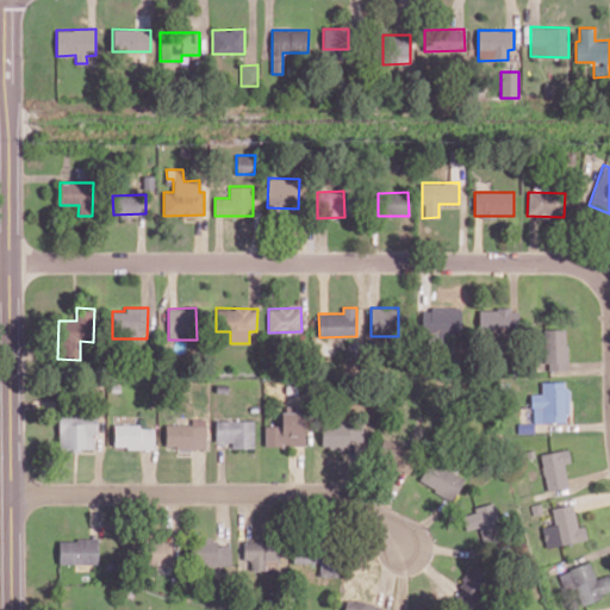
[(422,331),(430,331),(430,343),(447,344),(447,334),(461,334),(461,307),(422,307),(422,331)]
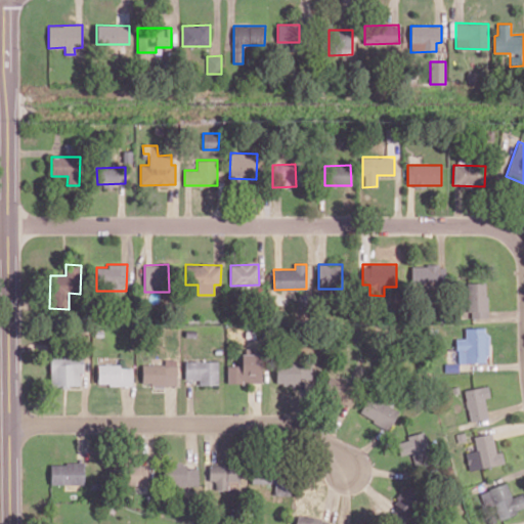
[(411,265),(411,287),(444,287),(444,266),(411,265)]
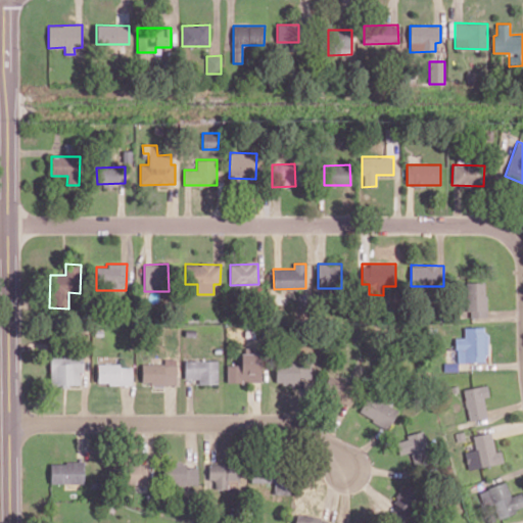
[(486,317),(485,282),(467,282),(468,318),(486,317)]
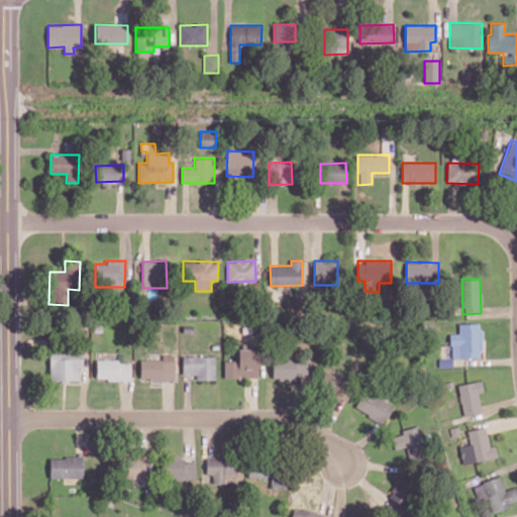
[(450,334),(451,358),(482,357),(481,323),(458,324),(459,333),(450,334)]
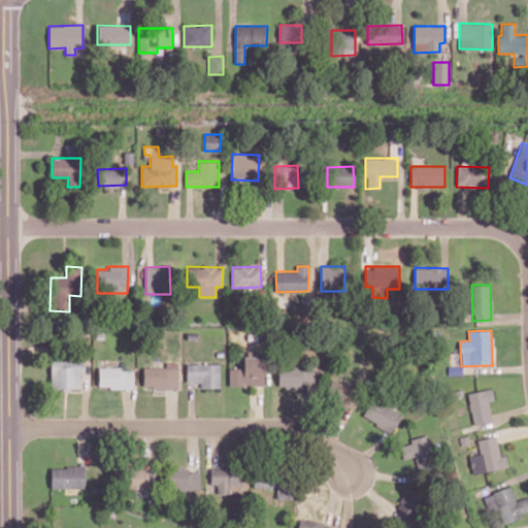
[(229,368),(229,386),(263,386),(264,352),(244,352),(244,368),(229,368)]
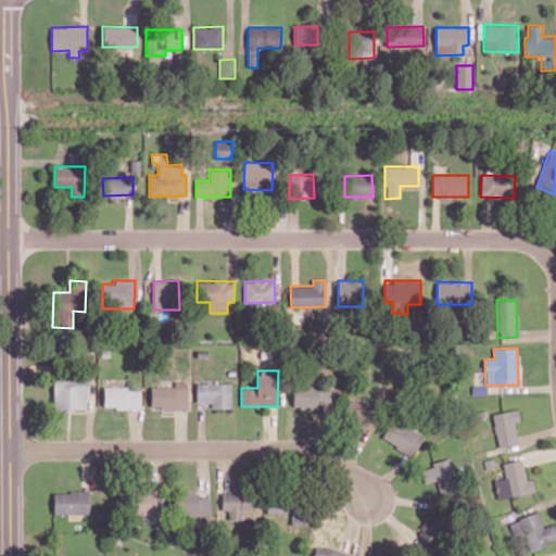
[(88,376),(52,377),(53,409),(84,409),(84,395),(89,395),(88,376)]
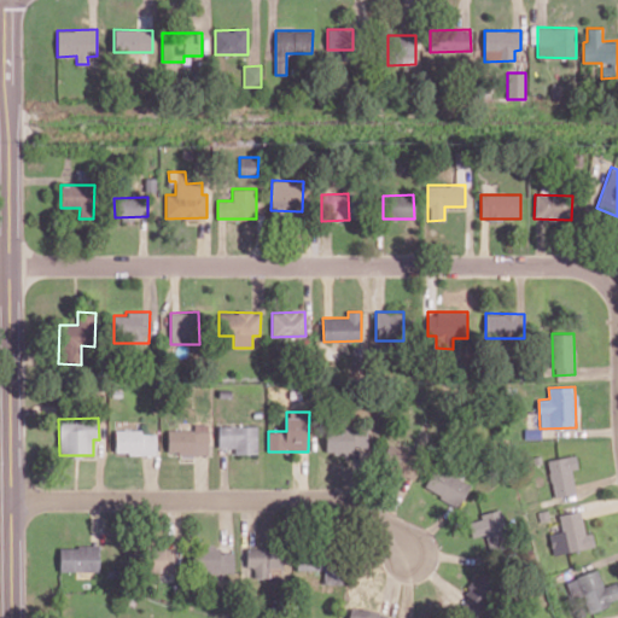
[(167,430),(168,455),(208,454),(208,424),(193,424),(193,430),(167,430)]
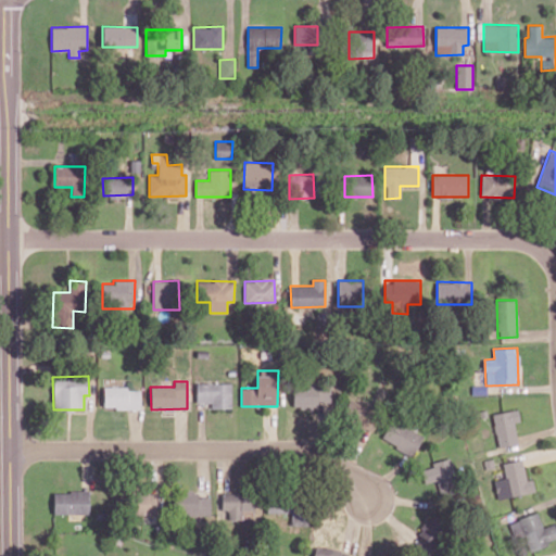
[(231,407),(231,382),(197,383),(197,403),(211,403),(211,408),(231,407)]
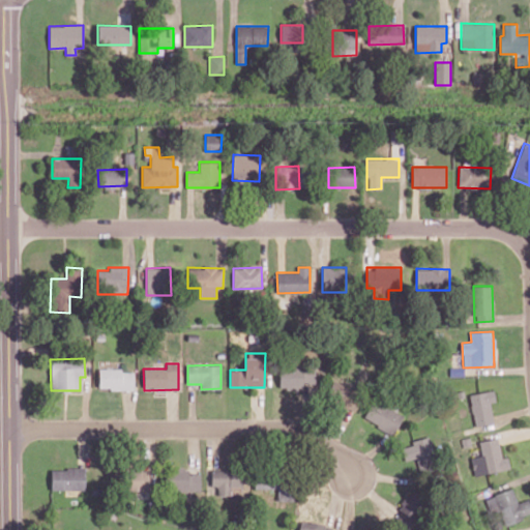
[(314,365),(278,366),(280,388),(315,388),(314,365)]
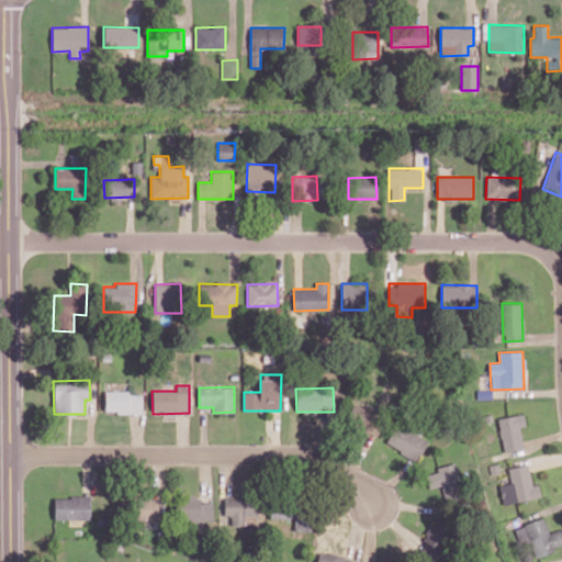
[(104,391),(104,413),(142,412),(142,394),(130,394),(130,391),(104,391)]
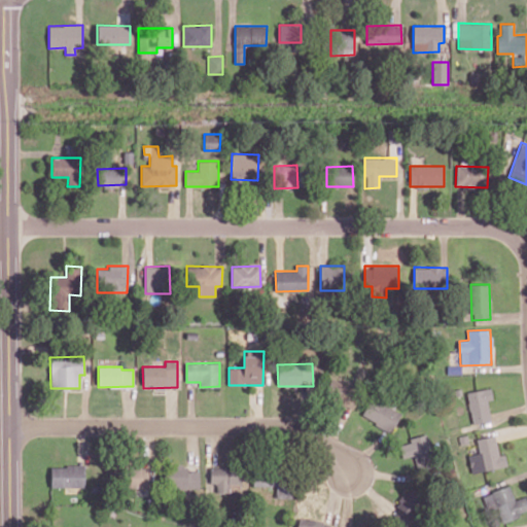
[(353,409),(359,390),(329,380),(322,398),(353,409)]
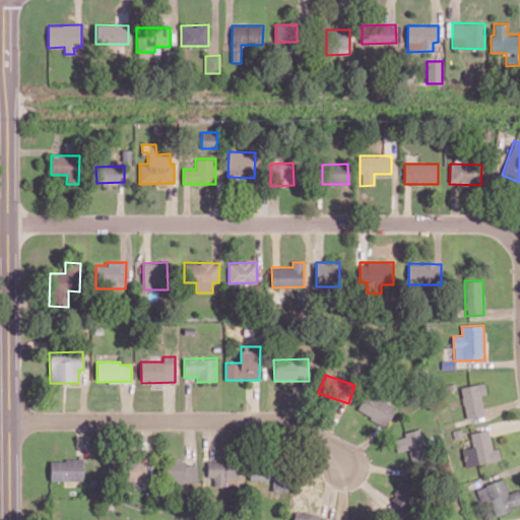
[(485,394),(484,383),(462,386),(465,417),(484,415),(481,394),(485,394)]
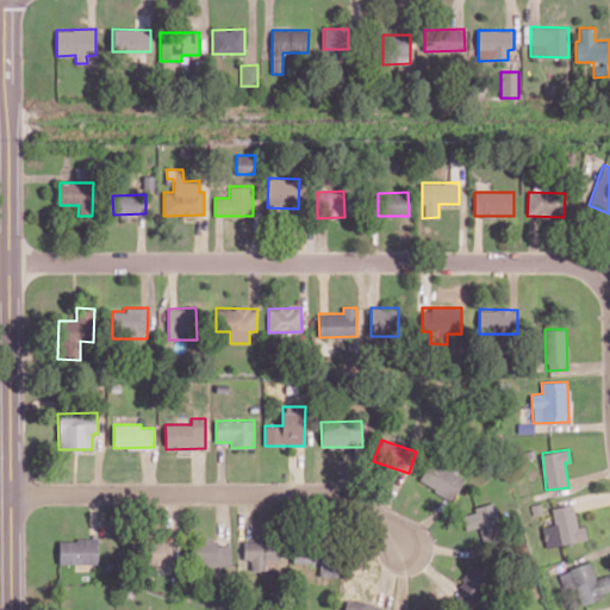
[(465,479),(430,459),(417,480),(452,500),(465,479)]
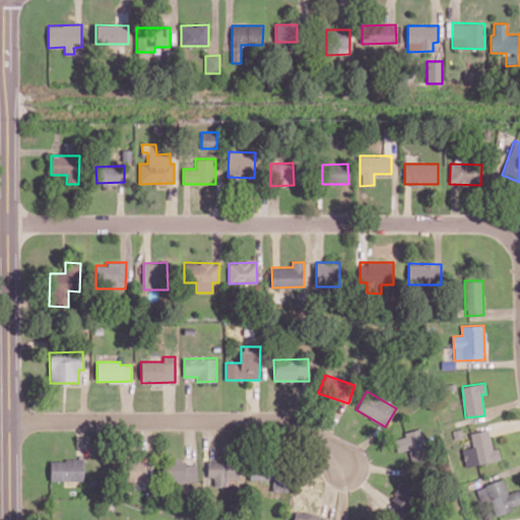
[(397,452),(408,449),(412,464),(429,459),(420,429),(403,433),(404,437),(394,439),(397,452)]
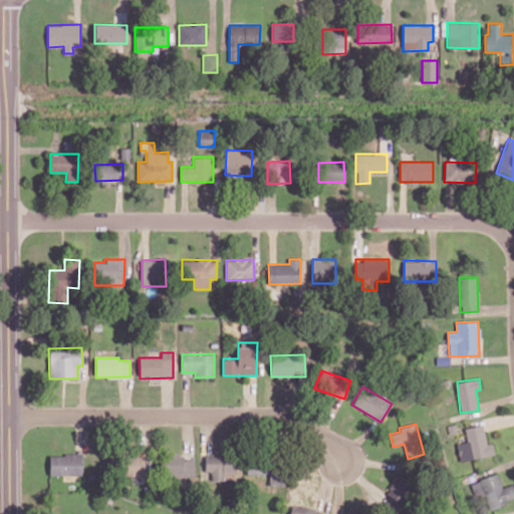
[(487,444),(483,424),(465,428),(467,442),(457,444),(460,462),(494,455),(492,443),(487,444)]
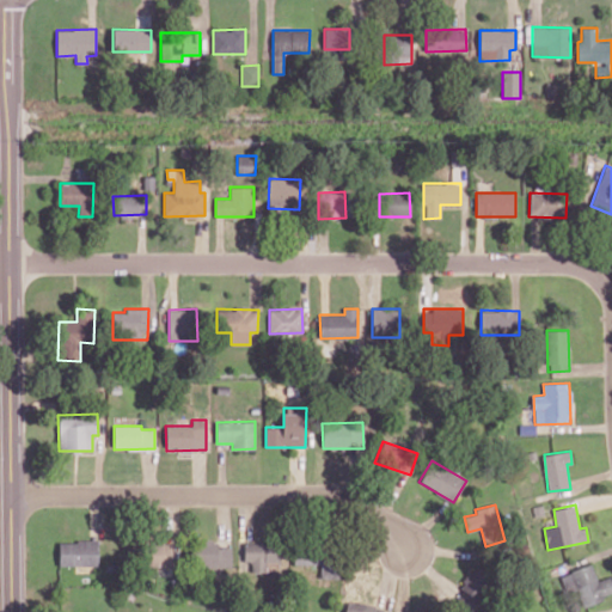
[(59,565),(98,565),(98,540),(59,542),(59,565)]
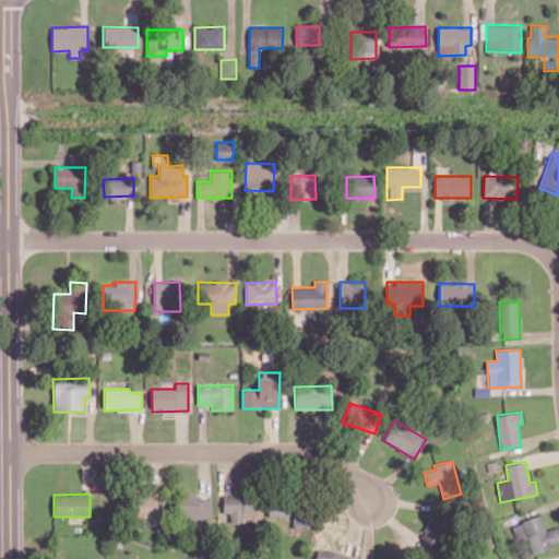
[(212,500),(198,500),(198,494),(178,494),(177,519),(211,519),(212,500)]
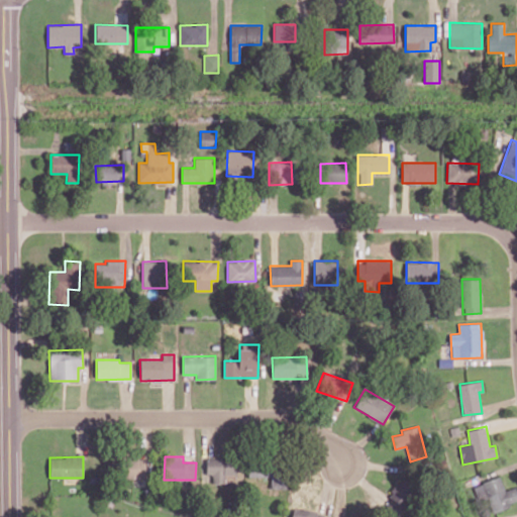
[(145,479),(145,458),(124,458),(124,479),(145,479)]
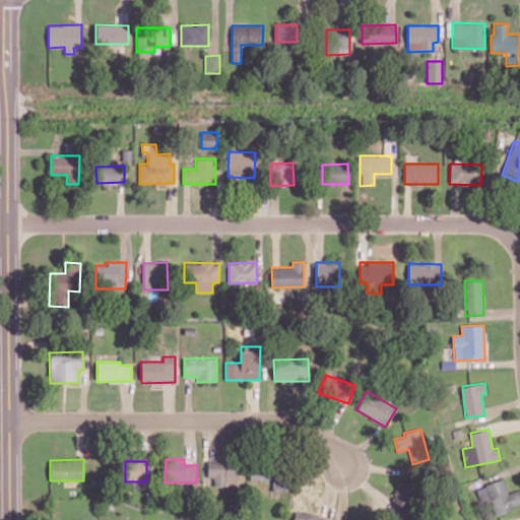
[(207,461),(207,476),(213,476),(213,485),(225,485),(225,477),(237,477),(237,461),(207,461)]
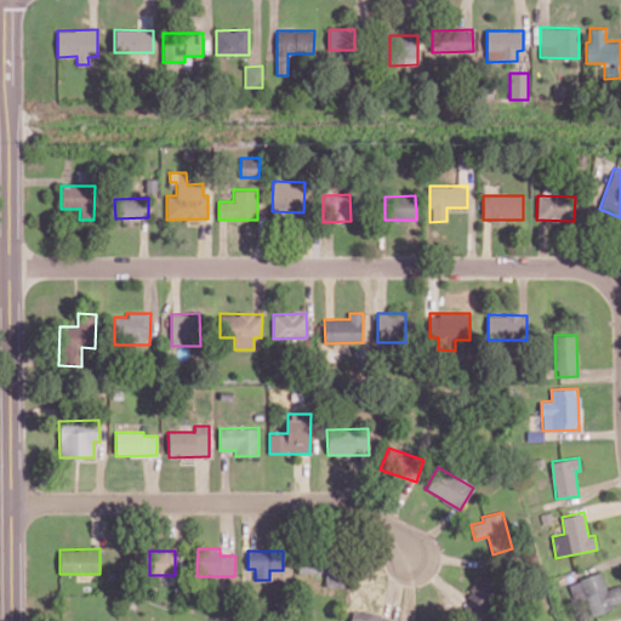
[(620,604),(620,590),(619,585),(605,590),(600,573),(569,582),(575,603),(586,599),(592,614),(620,604)]
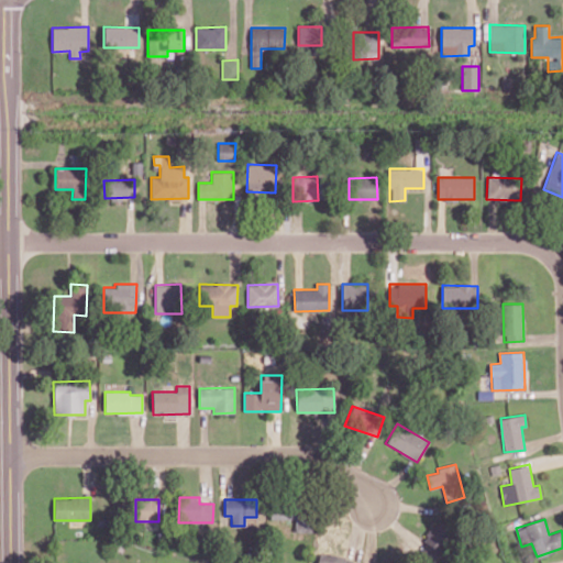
[(433,562),(453,537),(437,525),(415,553),(428,562),(433,562)]
